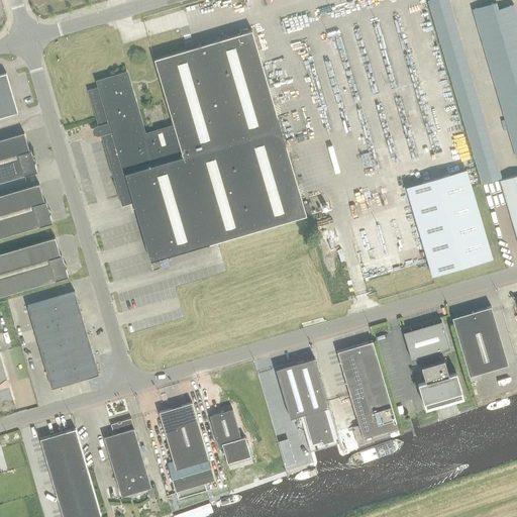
[(449,1),(430,7),(431,14),(451,8),(449,1)]
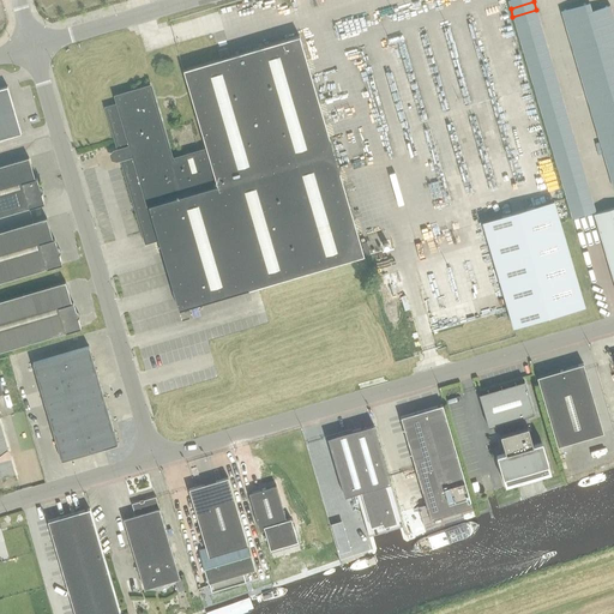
[(584,4),(561,11),(564,19),(587,12),(584,4)]
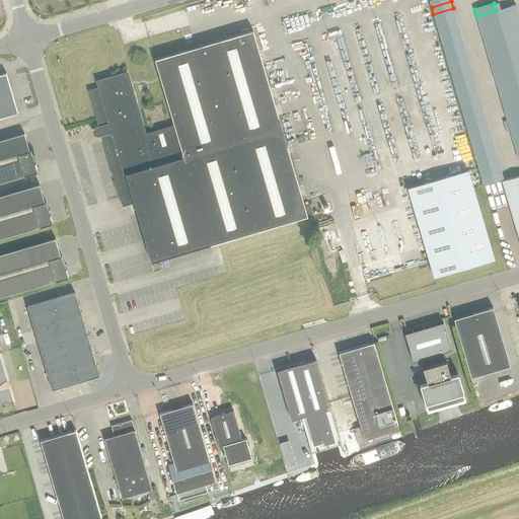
[(500,9),(496,10),(498,17),(517,11),(515,4),(500,9)]
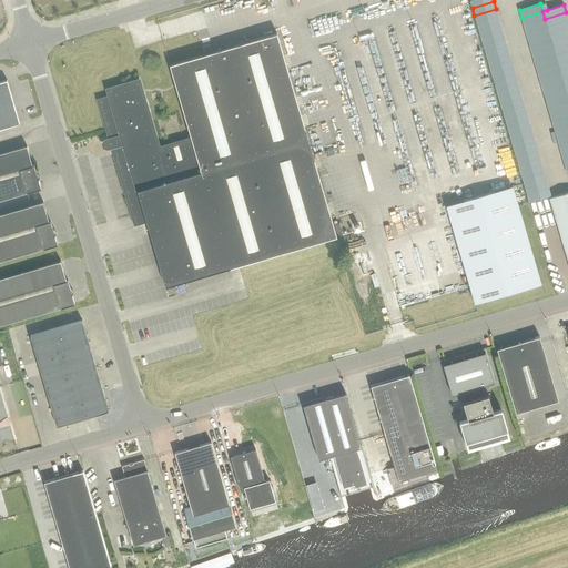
[(496,9),(474,16),(476,22),(498,17),(496,9)]
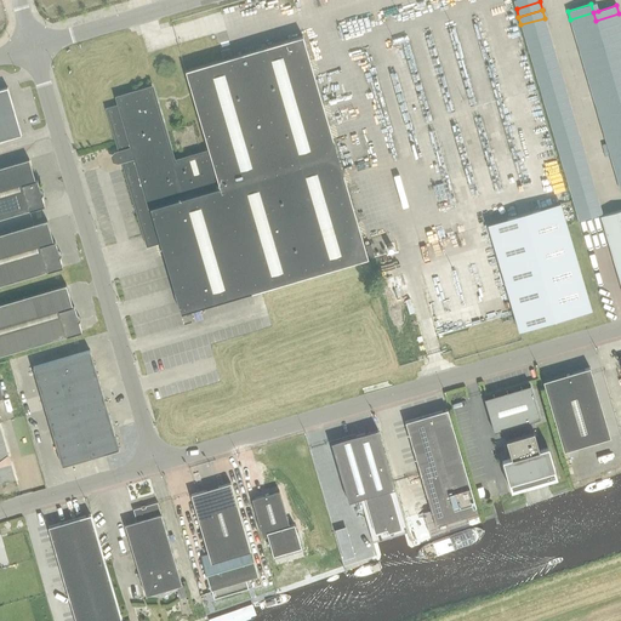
[(593,12),(570,20),(573,28),(596,21),(593,12)]
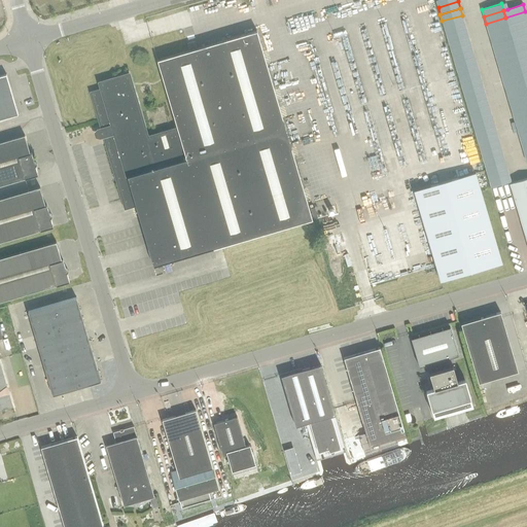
[(526,16),(525,11),(505,18),(507,25),(526,19),(526,16)]
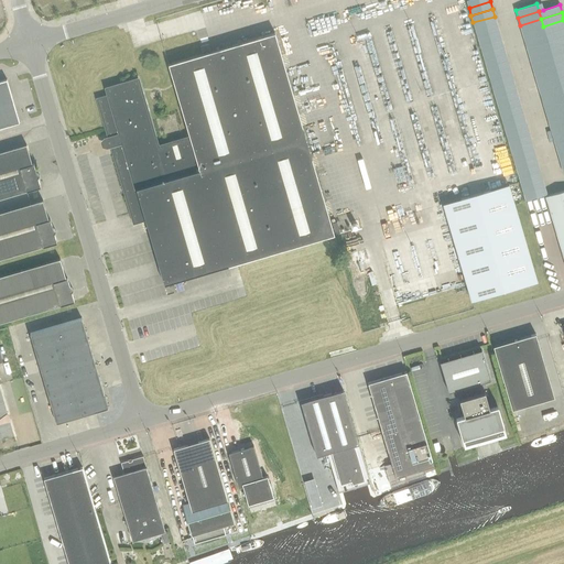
[(495,17),(473,22),(475,30),(497,23),(495,17)]
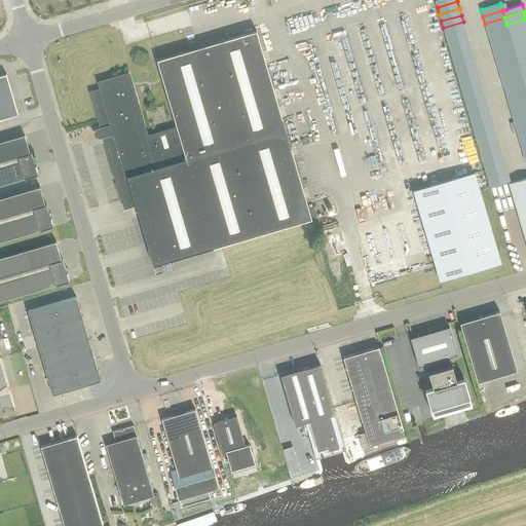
[(504,17),(485,24),(487,30),(506,25),(504,17)]
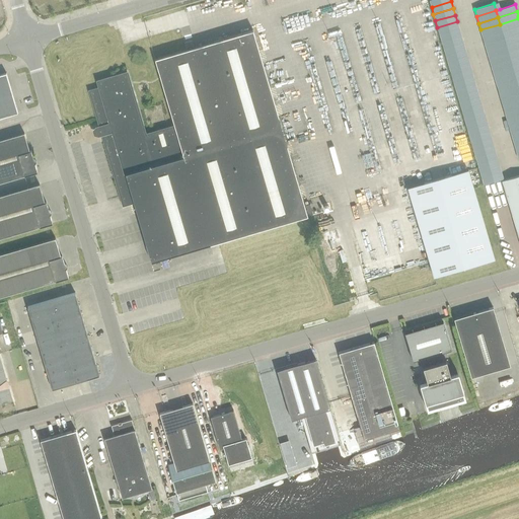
[(518,18),(500,24),(502,30),(518,25),(518,18)]
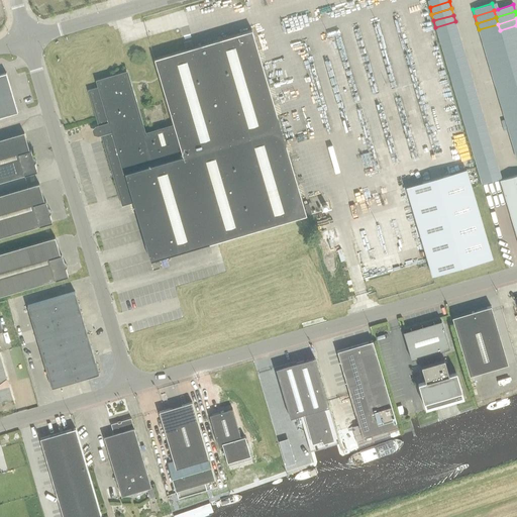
[(455,21),(435,27),(437,34),(457,28),(455,21)]
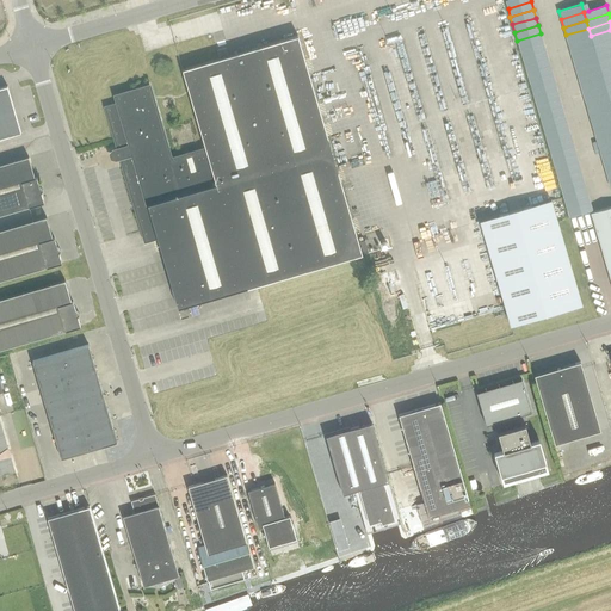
[(588,29),(566,35),(568,43),(591,36),(588,29)]
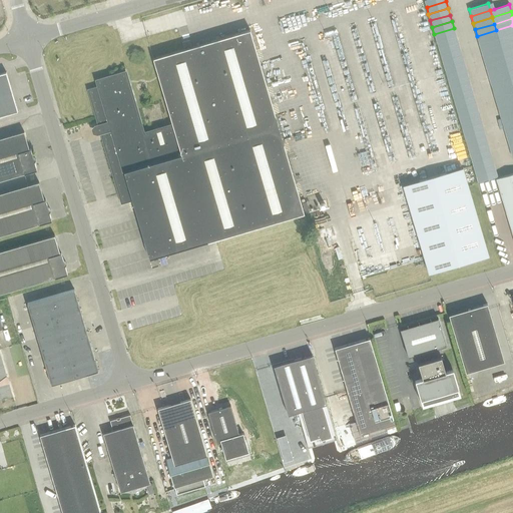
[(512,25),(496,30),(498,37),(512,32),(512,25)]
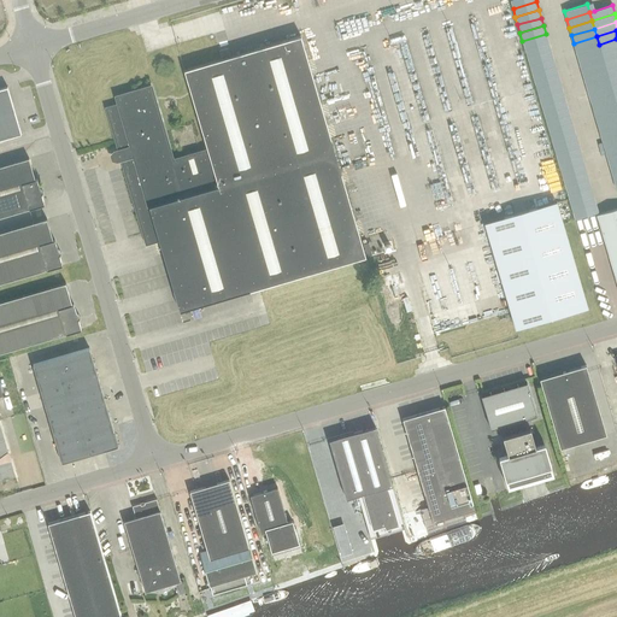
[(546,34),(522,41),(524,50),(548,42),(546,34)]
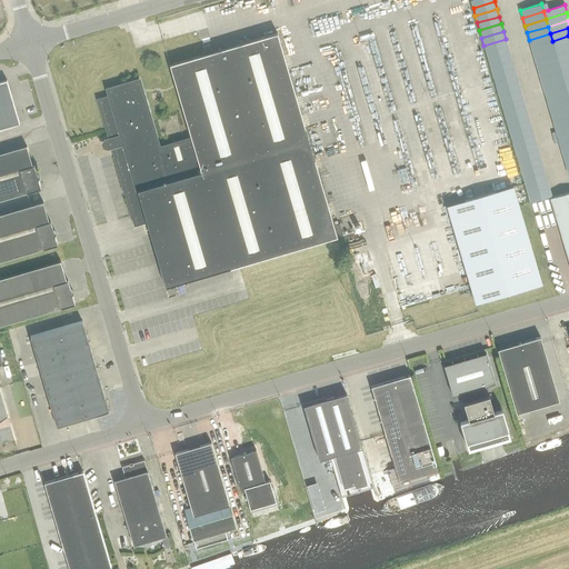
[(99,100),(108,132),(111,142),(136,225),(147,221),(148,228),(166,287),(230,269),(239,266),(337,237),(278,33),(170,66),(191,139),(159,148),(138,78),(122,82),(123,85),(108,90),(110,97),(99,100)]
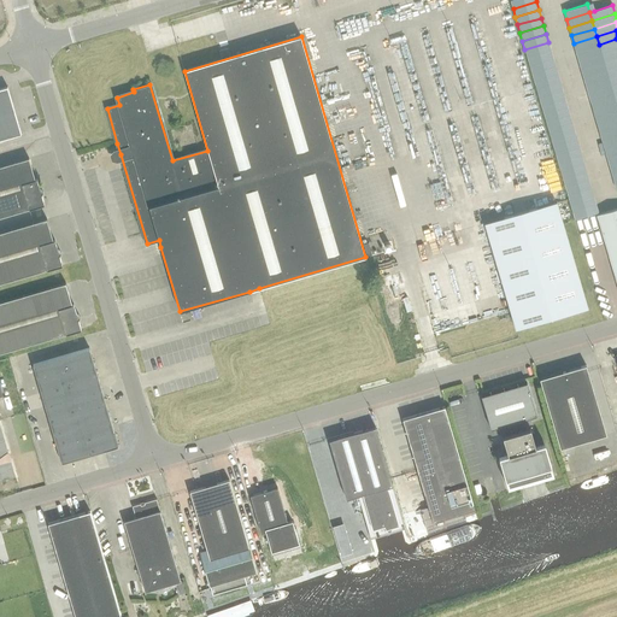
[(597,36),(574,43),(576,52),(599,45),(597,36)]
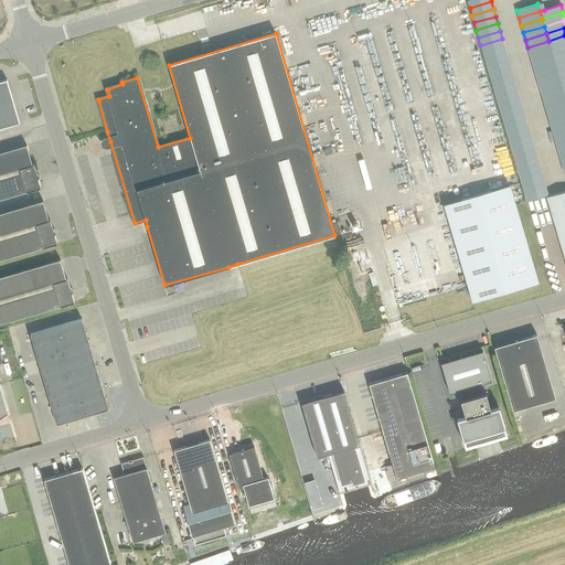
[(564,35),(548,41),(551,49),(564,44),(564,35)]
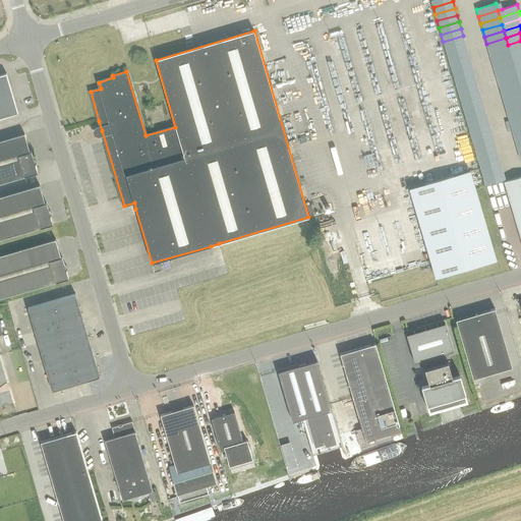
[(463,36),(443,42),(445,48),(465,43),(463,36)]
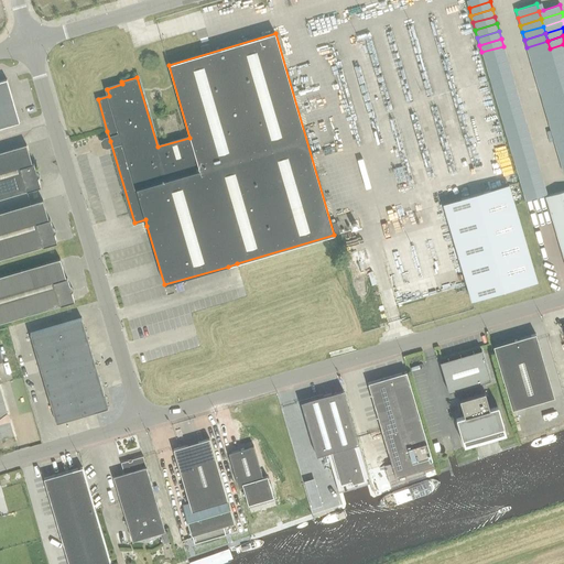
[(548,41),(527,47),(529,55),(550,49),(548,41)]
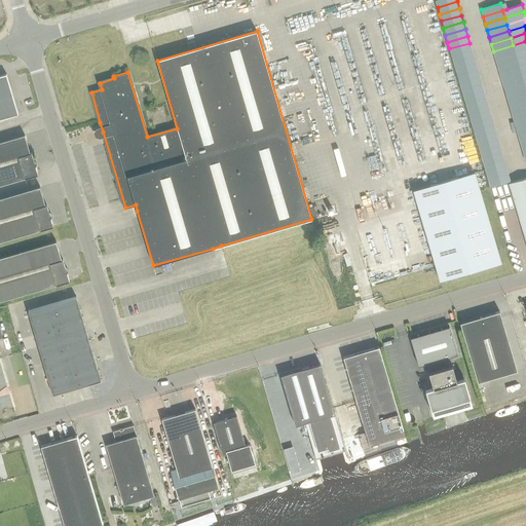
[(525,41),(513,45),(515,52),(525,48),(525,41)]
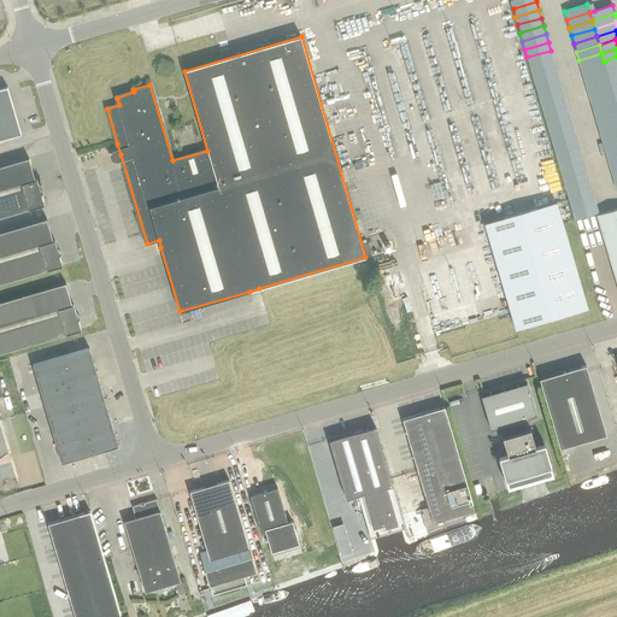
[(551,51),(527,57),(529,65),(553,58),(551,51)]
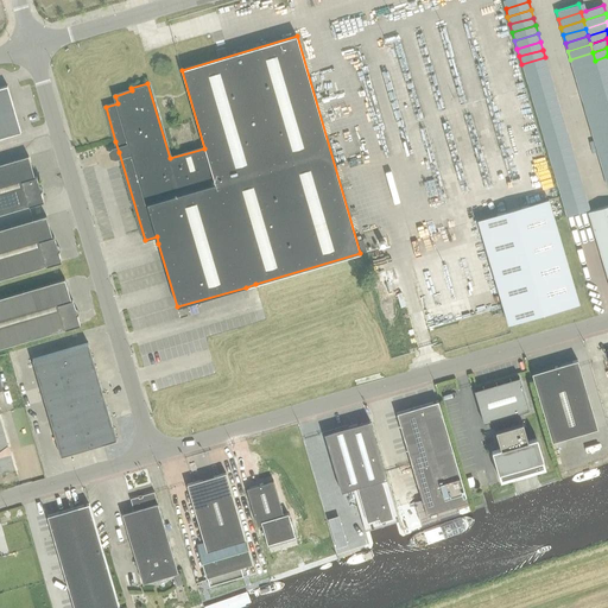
[(593,52),(570,59),(572,67),(595,61),(593,52)]
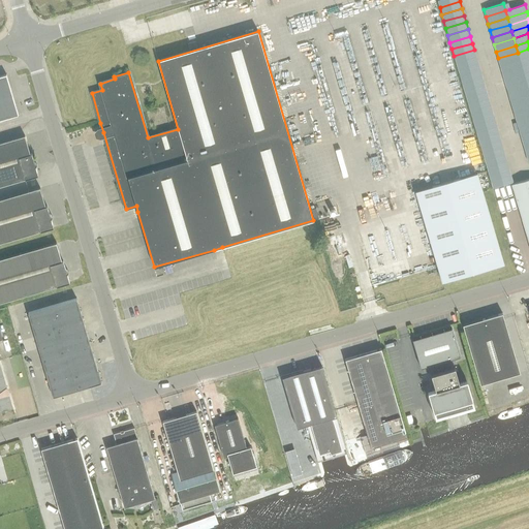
[(528,49),(518,53),(520,59),(528,56),(528,49)]
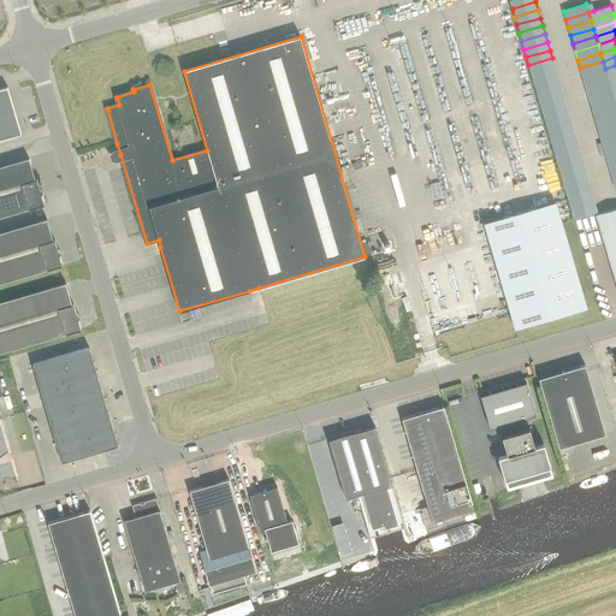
[(552,58),(528,65),(531,73),(555,66),(552,58)]
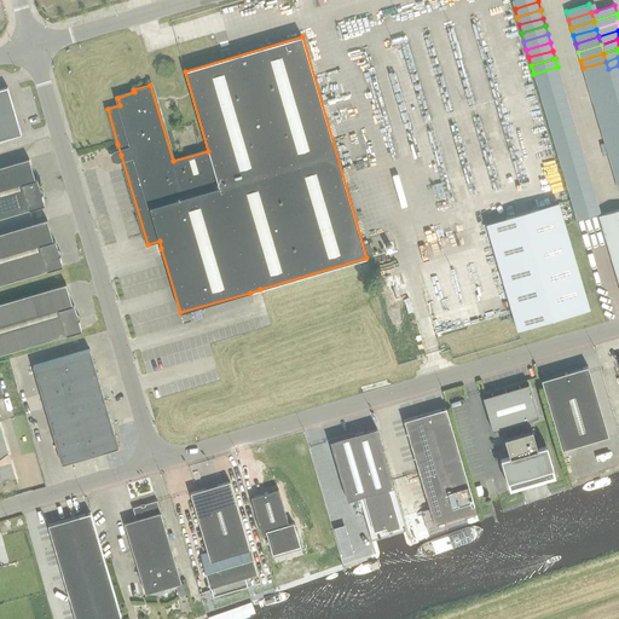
[(606,62),(583,68),(585,76),(608,69),(606,62)]
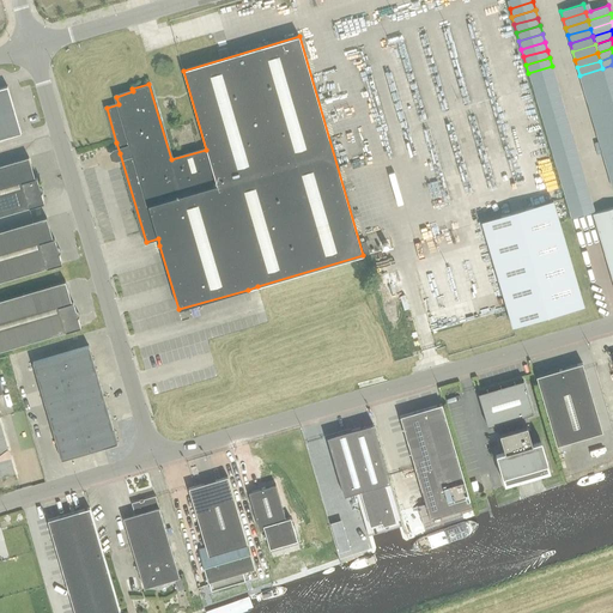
[(612,65),(602,68),(605,77),(612,73),(612,65)]
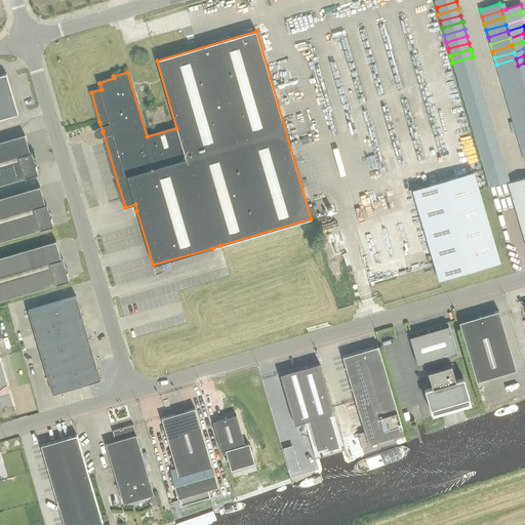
[(473,56),(452,63),(454,69),(475,64),(473,56)]
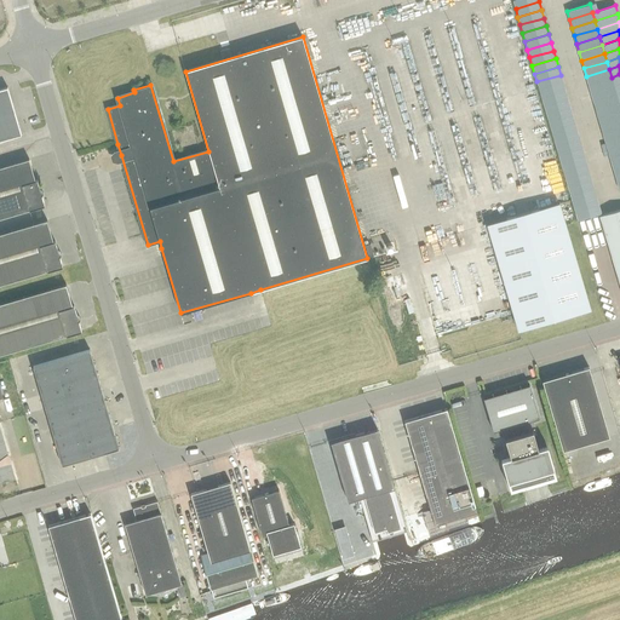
[(609,69),(586,76),(589,85),(612,78),(609,69)]
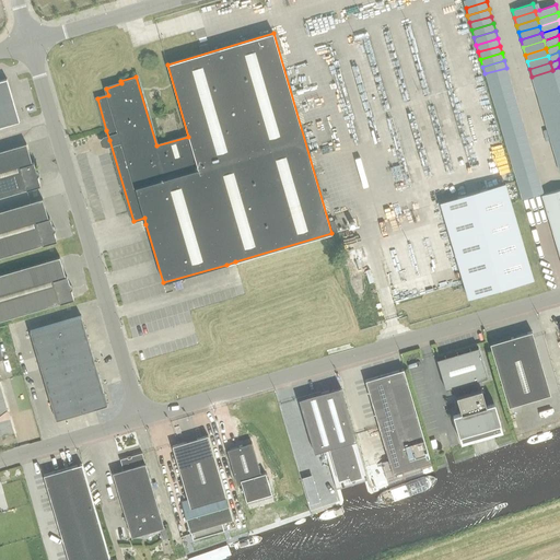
[(506,68),(485,73),(487,81),(509,74),(506,68)]
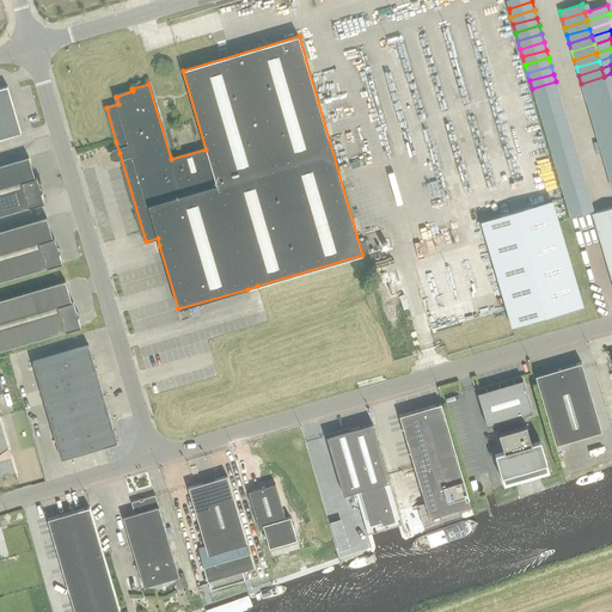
[(604,77),(581,84),(583,91),(606,85),(604,77)]
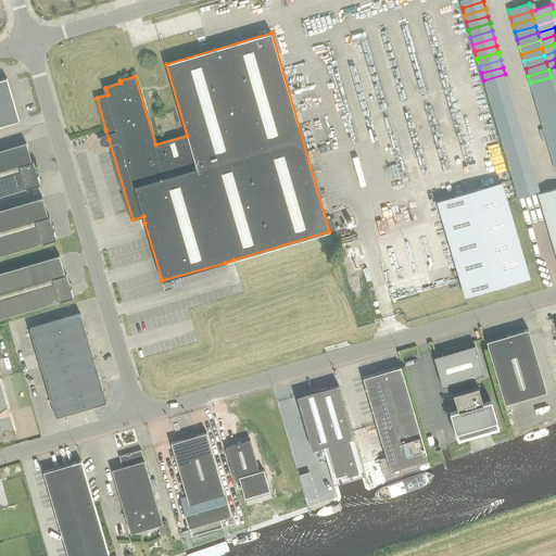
[(505,74),(483,80),(485,88),(507,81),(505,74)]
